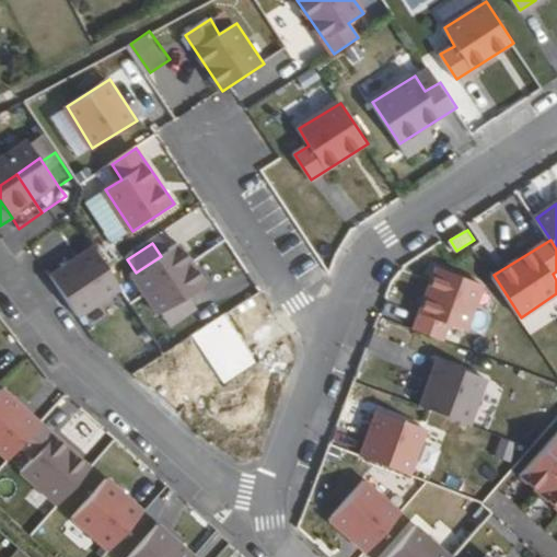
[(134,274),(147,294),(193,265),(180,244),(161,256),(136,273),(134,274)]
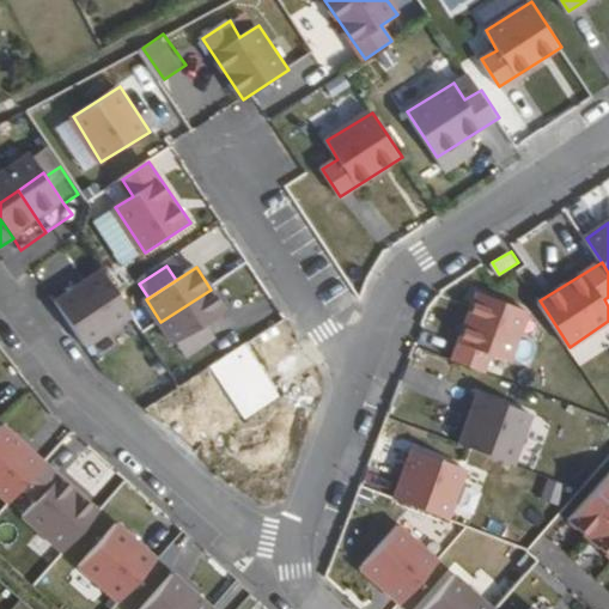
[(105,272),(56,303),(86,347),(134,317),(105,272)]
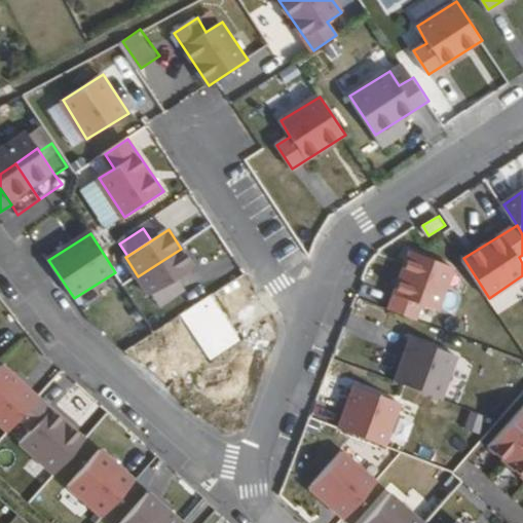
[(181,249),(138,276),(150,296),(153,294),(177,278),(194,268),(181,249)]
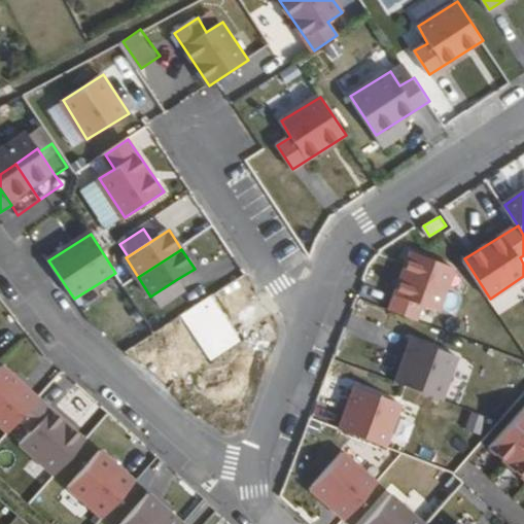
[(391,310),(417,320),(422,305),(440,311),(457,267),(413,251),(391,310)]
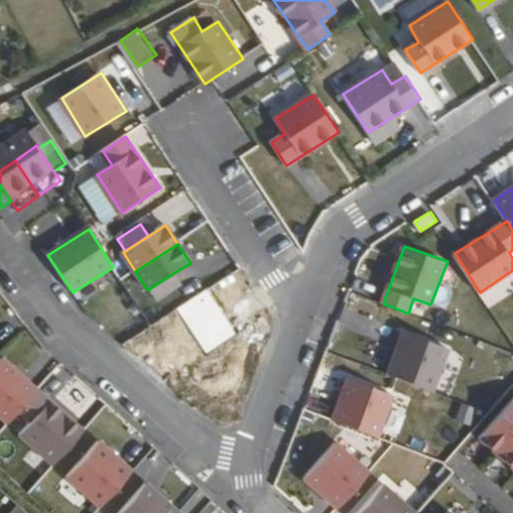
[(173,273),(150,288),(157,300),(181,286),(173,273)]
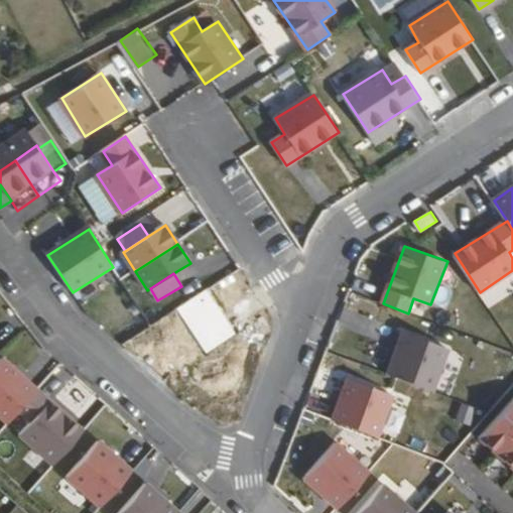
[(389,374),(434,391),(450,348),(405,332),(389,374)]
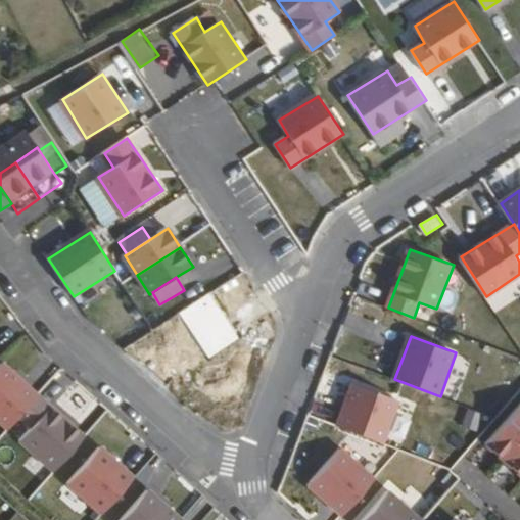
[(2,364),(0,365),(0,422),(8,430),(20,416),(38,395),(2,364)]
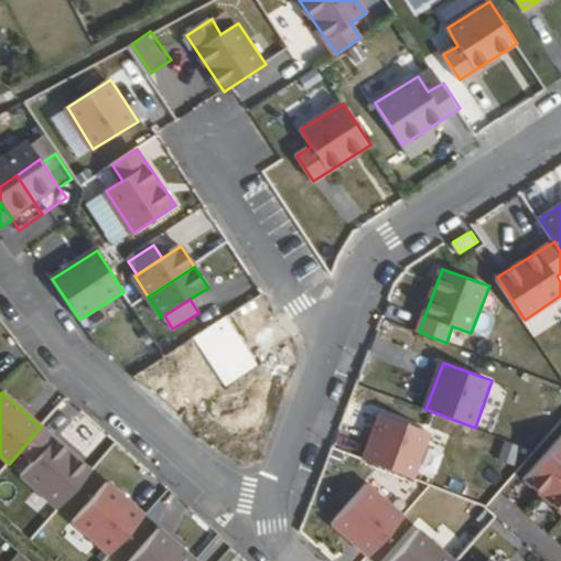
[(365,461),(413,478),(431,431),(383,413),(365,461)]
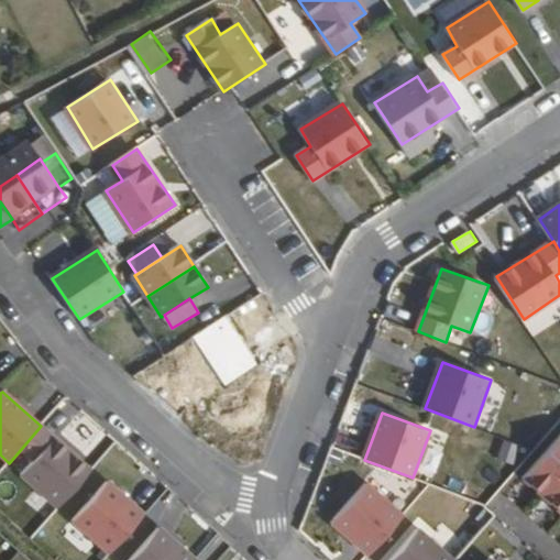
[(23,474),(59,508),(92,471),(41,426),(22,448),(36,460),(23,474)]
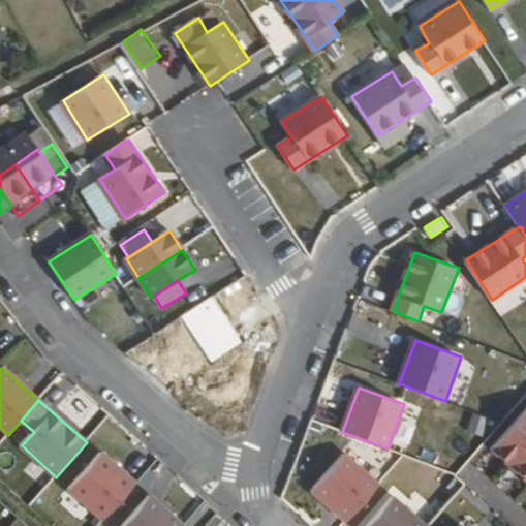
[(525,411),(515,424),(525,433),(525,411)]
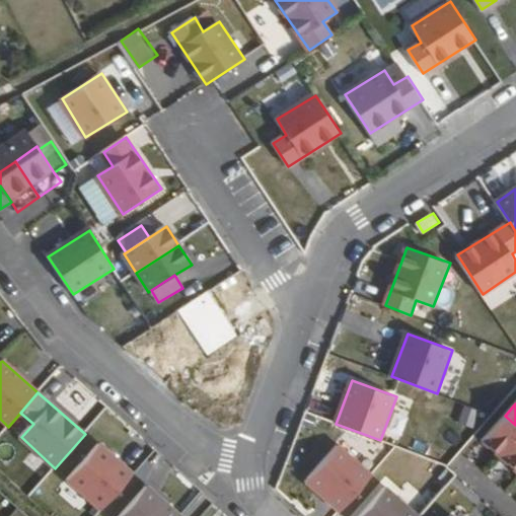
[(515,425),(505,416),(484,440),(503,457),(515,443),(515,425)]
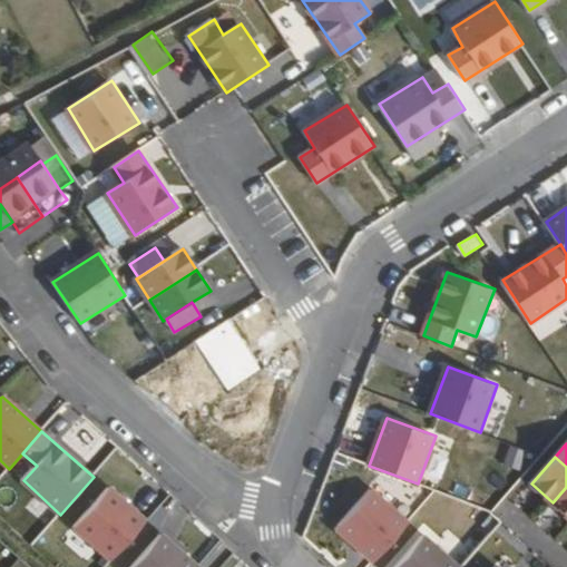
[(566,487),(553,502),(566,515),(566,487)]
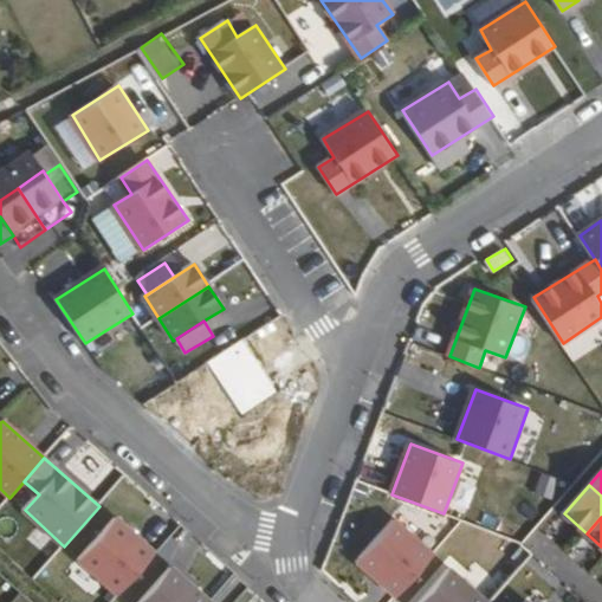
[(82,561),(122,595),(157,554),(118,519),(82,561)]
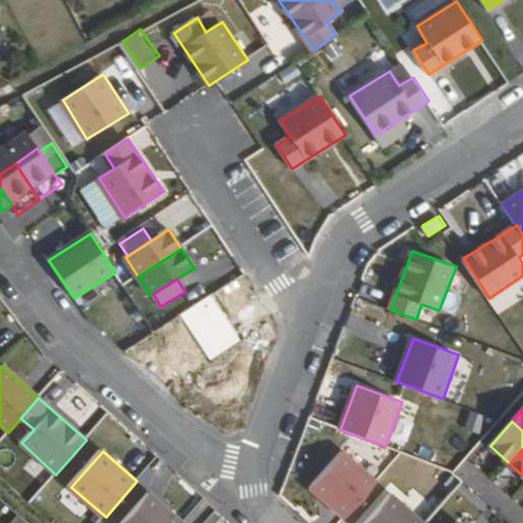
[(347,518),(379,482),(345,452),(312,488),(347,518)]
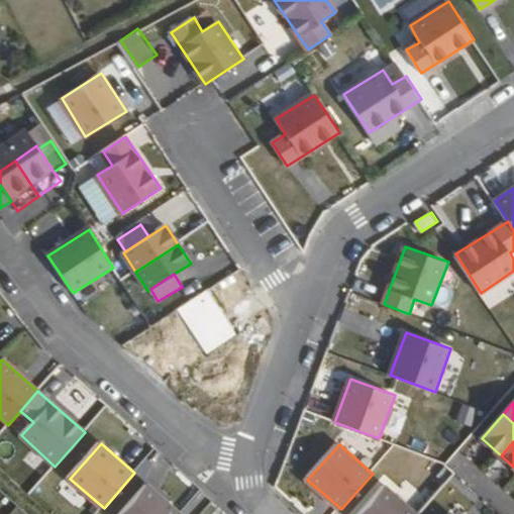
[(122,513),(180,513),(147,486),(122,513)]
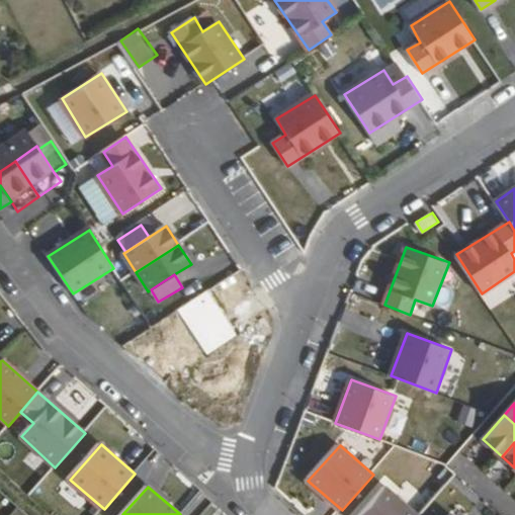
[(419,514),(388,487),(362,514),(419,514)]
